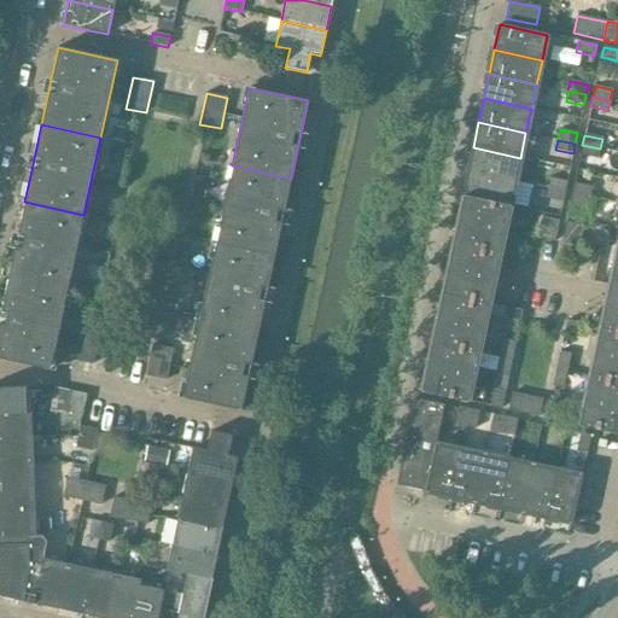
[(112,145),(109,162),(126,165),(129,149),(112,145)]
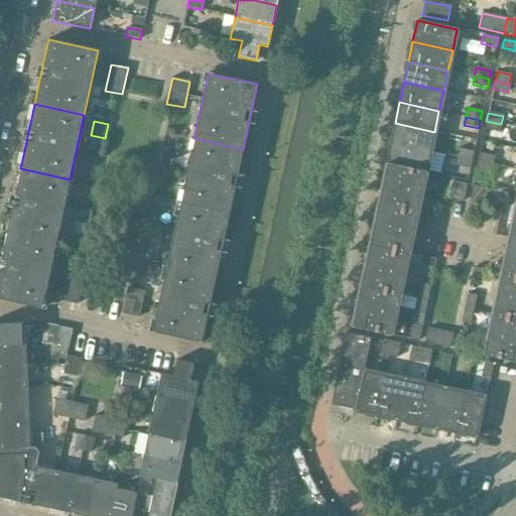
[(501,124),(486,121),(484,129),(499,133),(501,124)]
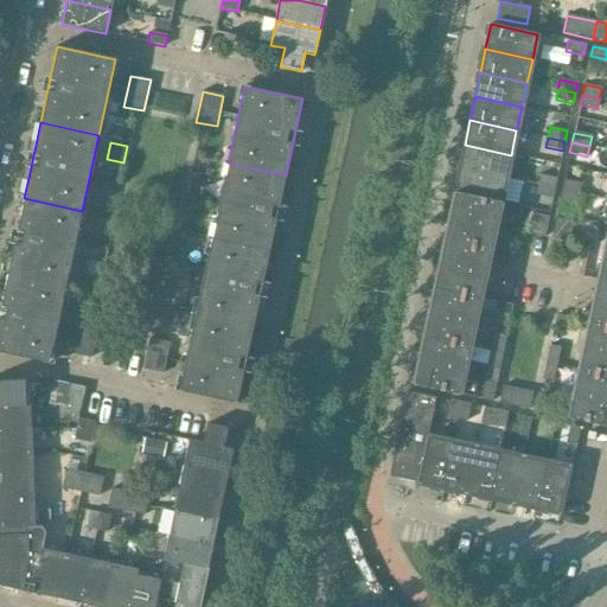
[(511,155),(465,145),(460,168),(506,178),(511,155)]
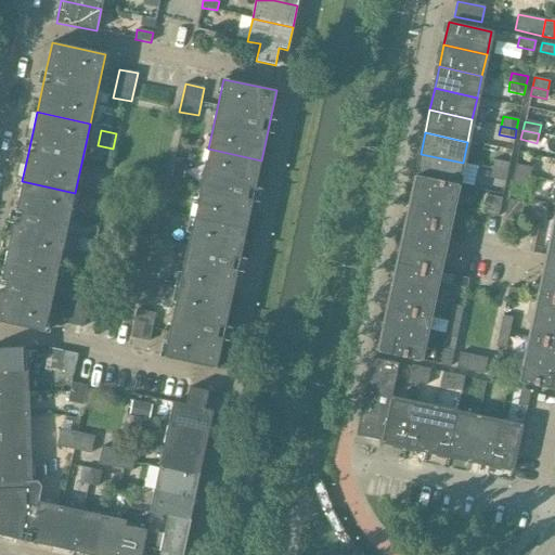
[(94,160),(98,140),(88,139),(85,159),(94,160)]
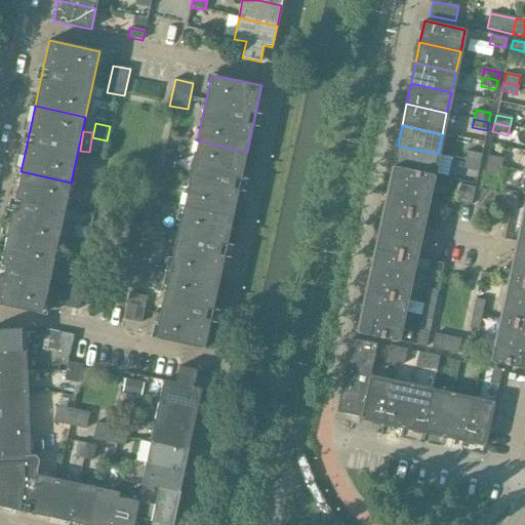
[(247,152),(197,140),(183,206),(233,217),(247,152)]
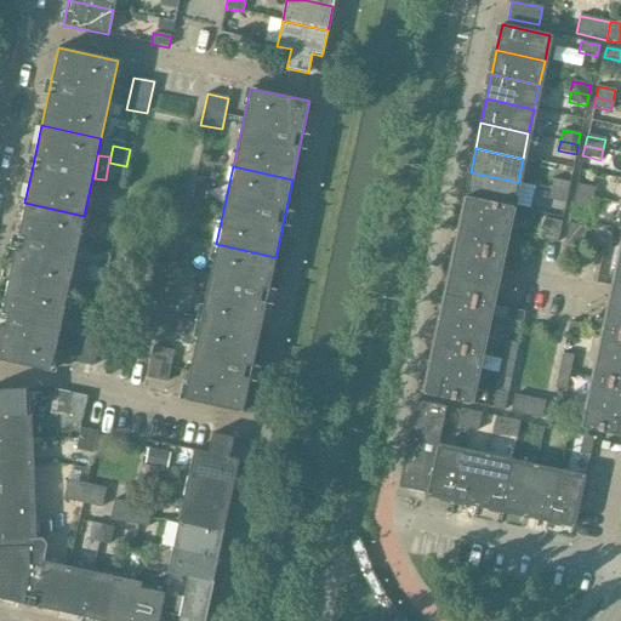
[(471,172),(465,197),(512,208),(518,182),(471,172)]
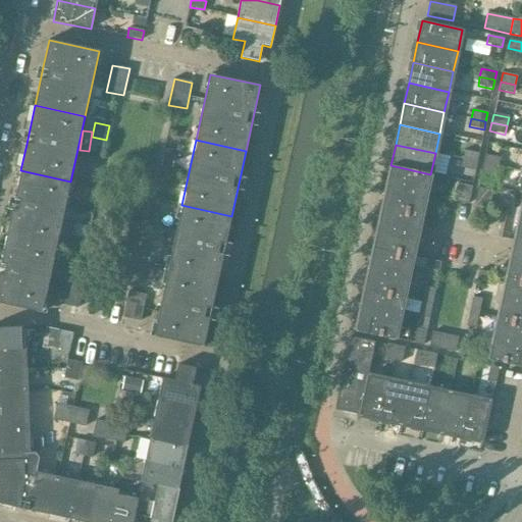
[(464,150),(462,159),(477,162),(479,154),(464,150)]
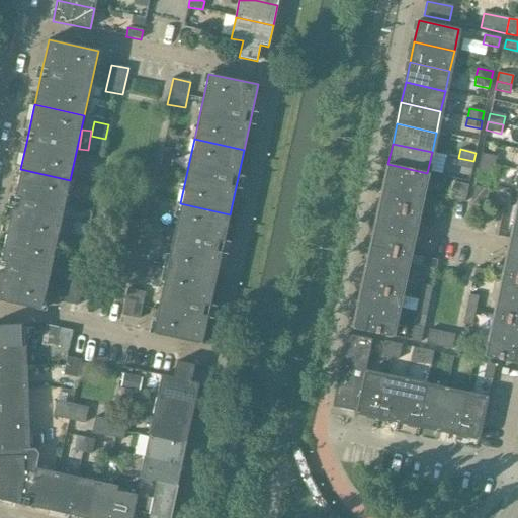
[(172,155),(162,153),(160,165),(169,167),(172,155)]
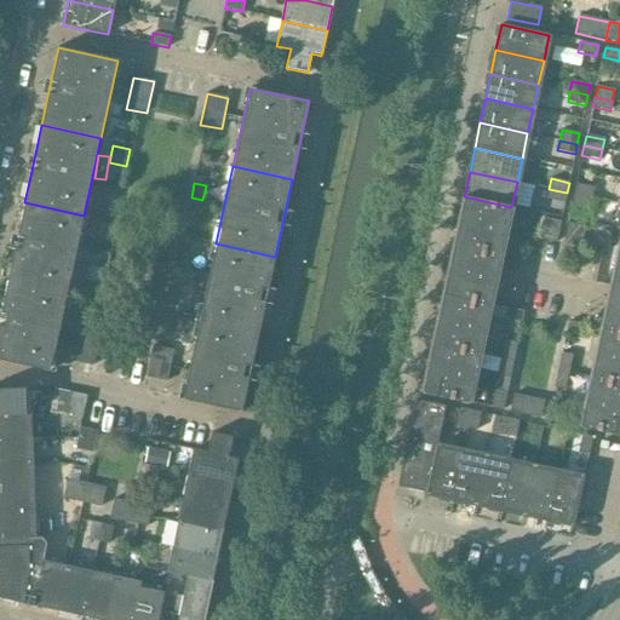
[(593,188),(575,184),(574,194),(591,197),(593,188)]
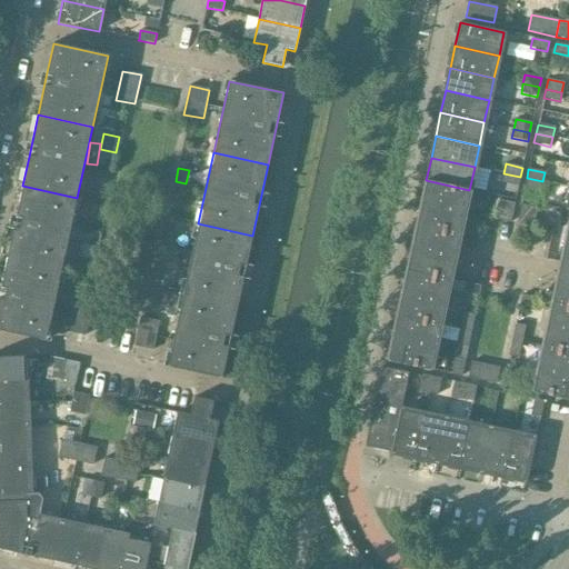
[(520,177),(503,173),(501,182),(518,187),(520,177)]
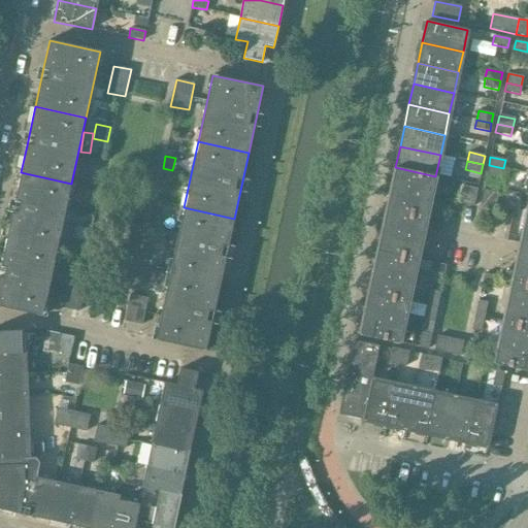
[(503,168),(489,165),(487,174),(501,177),(503,168)]
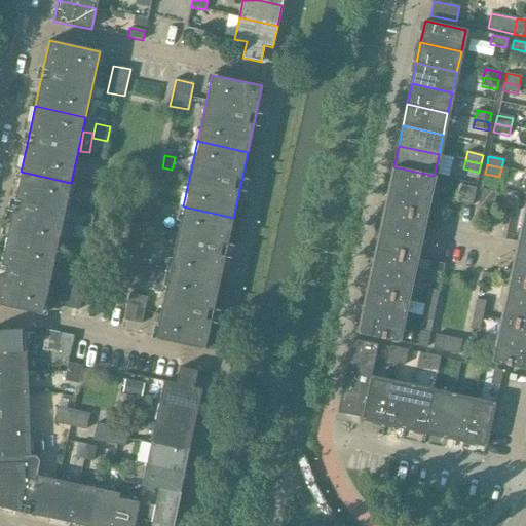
[(434,176),(393,166),(384,209),(425,217),(434,176)]
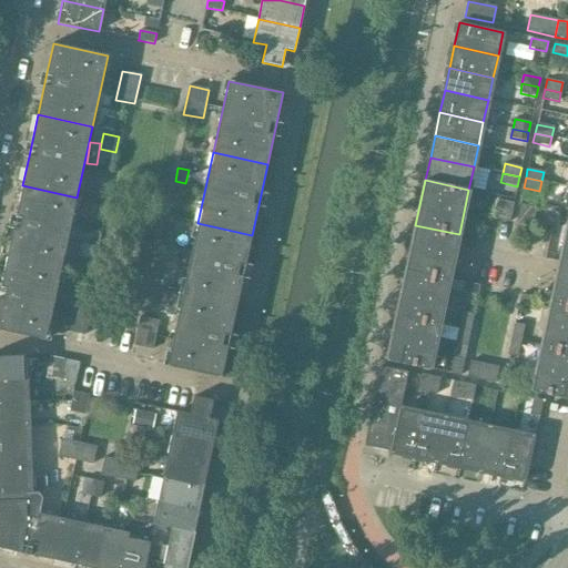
[(22,185),(16,216),(7,256),(61,269),(77,198),(22,185)]
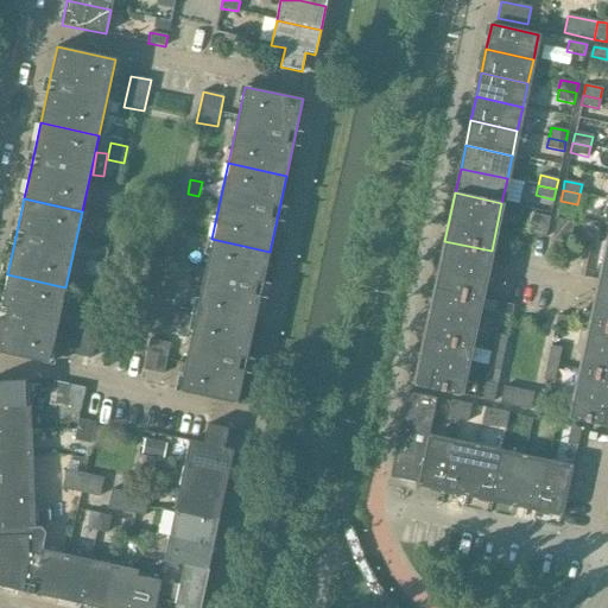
[(532,214),(527,234),(545,238),(550,217),(532,214)]
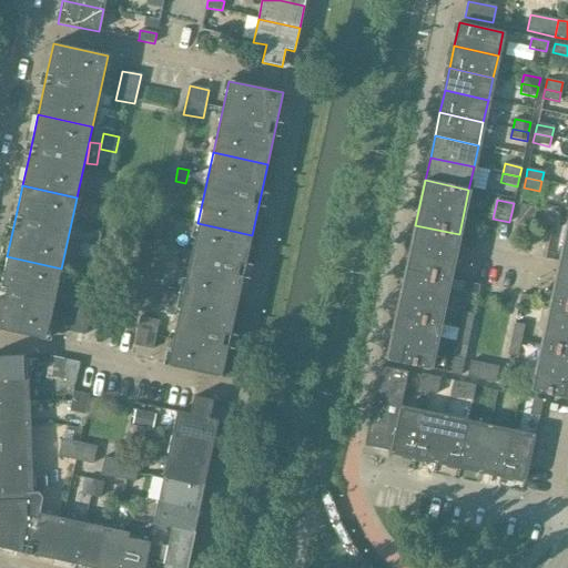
[(536,208),(519,204),(516,223),(531,226),(536,208)]
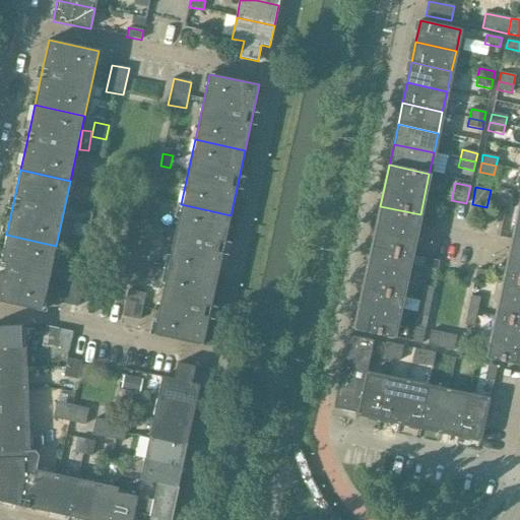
[(231,215),(181,204),(167,269),(216,280),(231,215)]
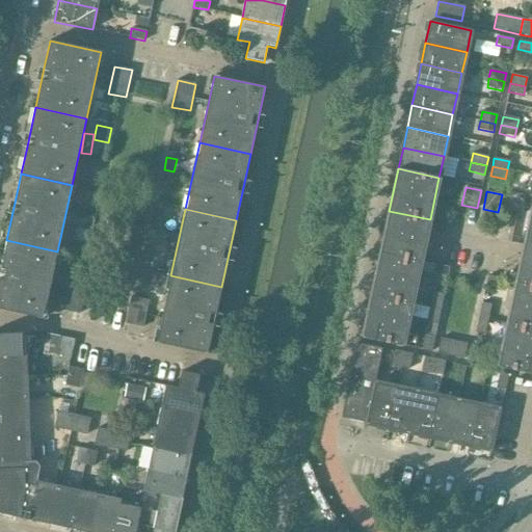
[(430,219),(389,211),(384,231),(426,239),(430,219)]
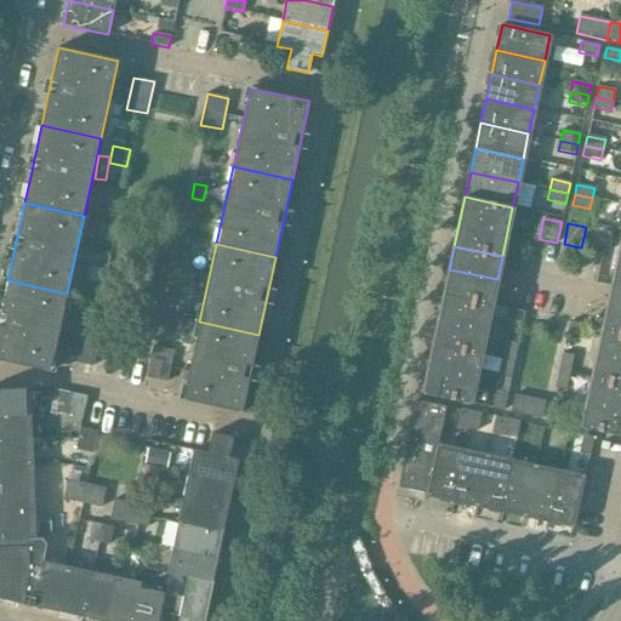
[(449,269),(444,295),(491,306),(497,279),(449,269)]
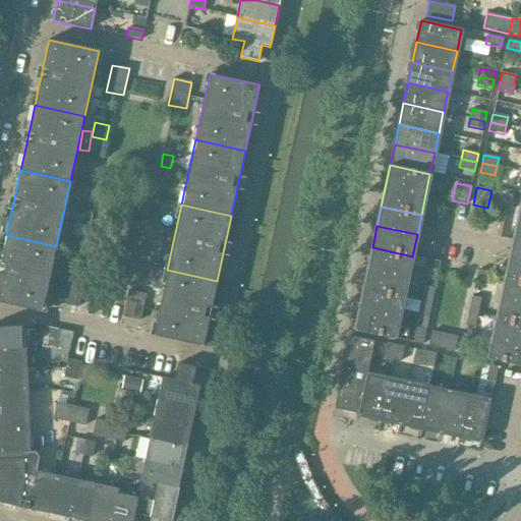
[(6,235),(1,261),(0,266),(0,302),(43,311),(56,246),(6,235)]
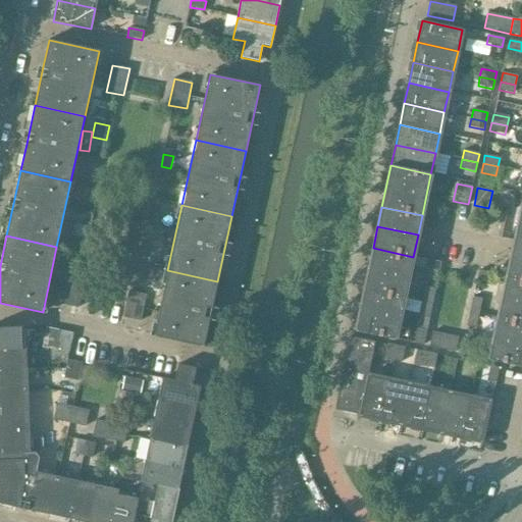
[(521,237),(515,236),(511,255),(521,257),(521,237)]
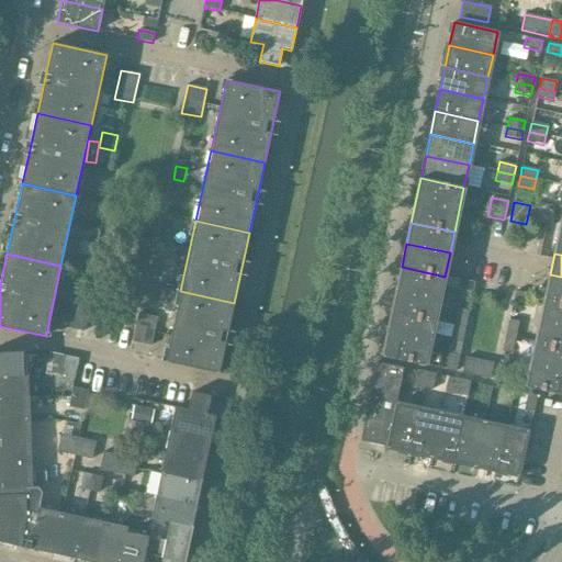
[(402,267),(392,311),(435,321),(445,277),(402,267)]
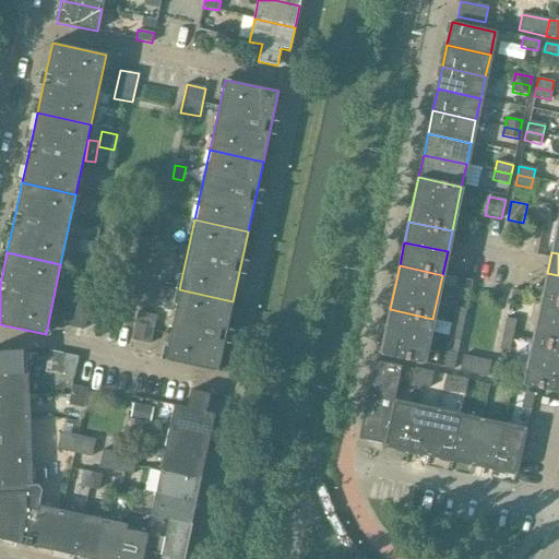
[(558,275),(547,273),(542,296),(558,299),(558,275)]
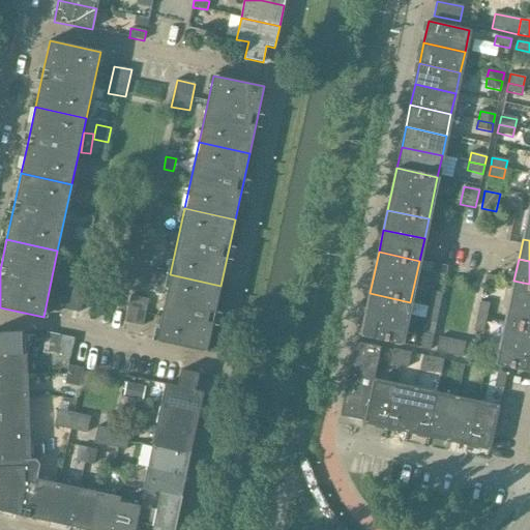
[(447,266),(433,263),(431,272),(445,275),(447,266)]
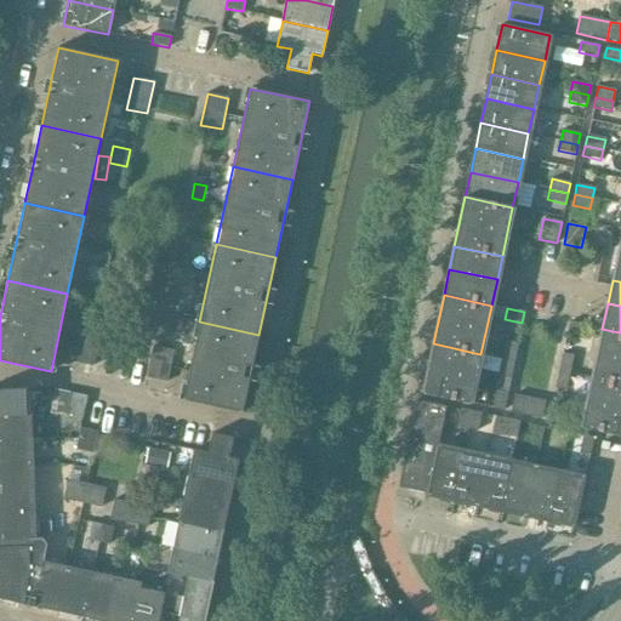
[(258,335),(199,322),(183,399),(241,412),(258,335)]
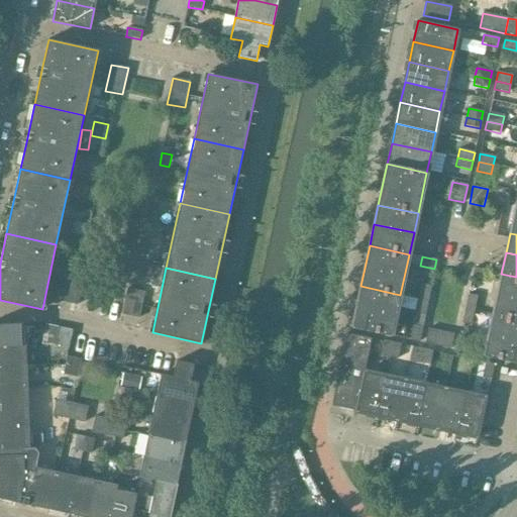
[(489,271),(474,268),(472,277),(487,280),(489,271)]
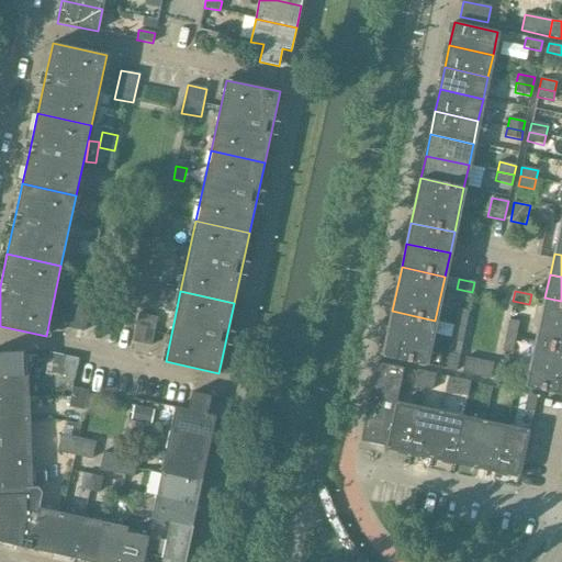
[(561,301),(544,298),(536,343),(561,347),(561,301)]
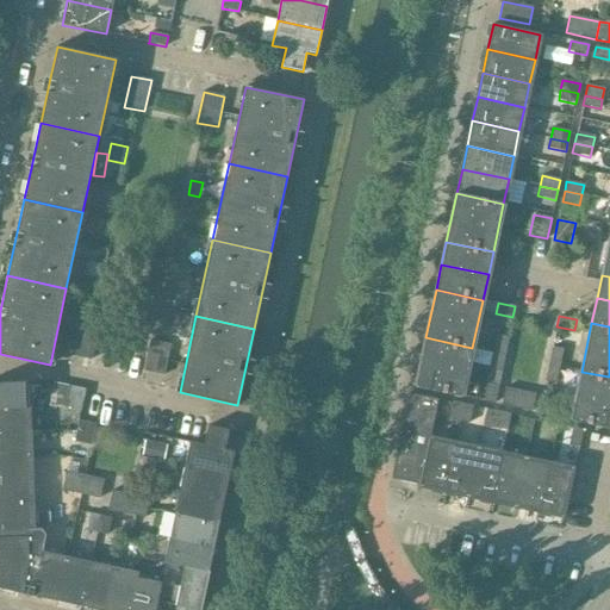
[(78,325),(75,336),(70,356),(91,360),(98,329),(78,325)]
